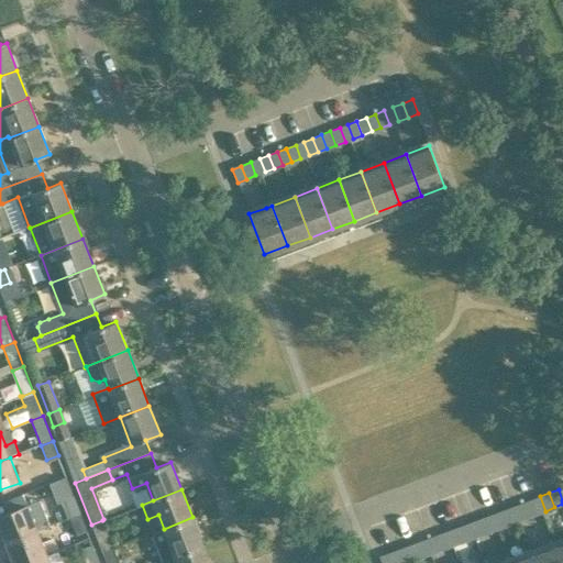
[(7,512),(0,515),(0,527),(6,541),(36,529),(50,525),(40,499),(26,505),(23,494),(2,501),(7,512)]
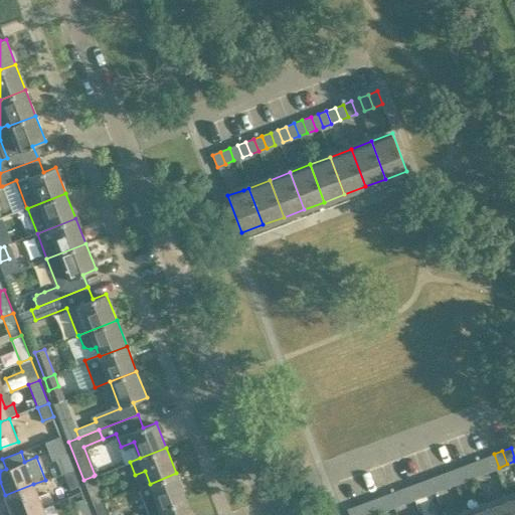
[(73,469),(67,454),(57,458),(63,473),(73,469)]
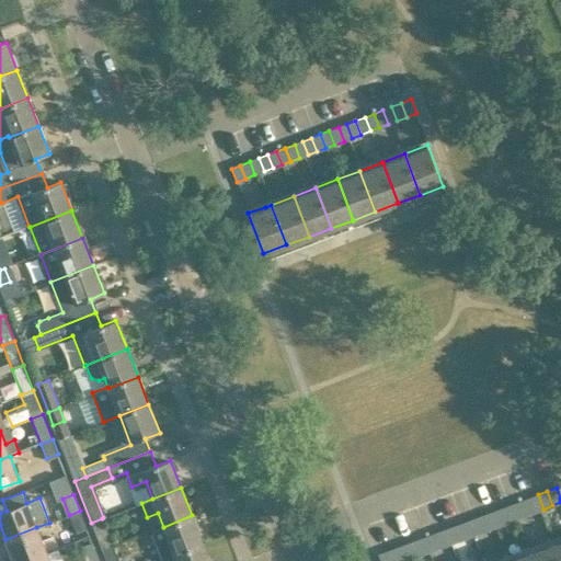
[(535,513),(529,497),(521,501),(526,516),(535,513)]
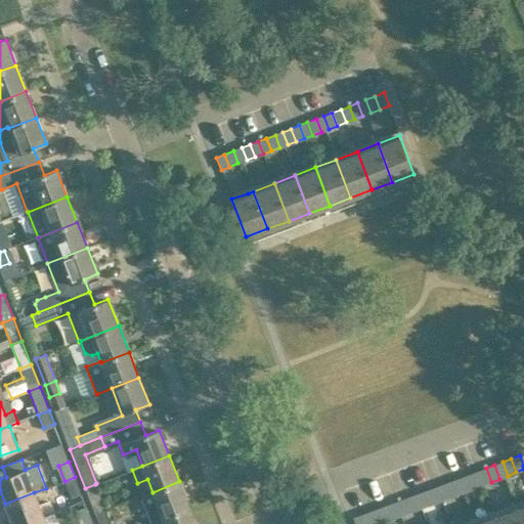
[(486,468),(477,471),(483,485),(491,482),(486,468)]
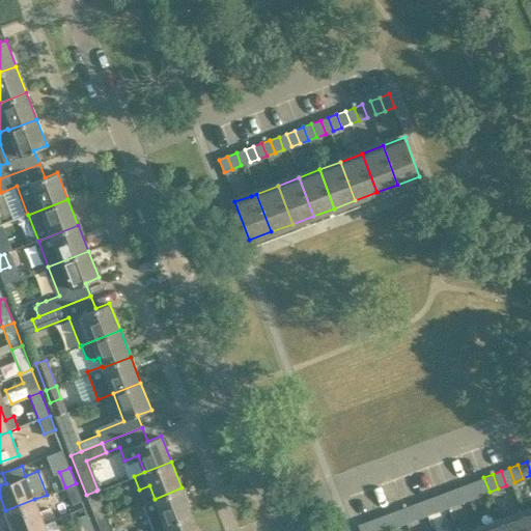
[(490,492),(483,477),(475,480),(480,495),(490,492)]
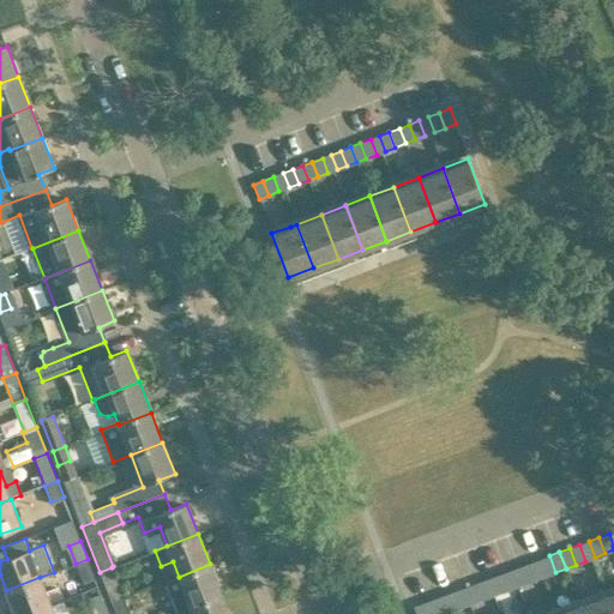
[(540,560),(546,576),(555,572),(549,555),(540,560)]
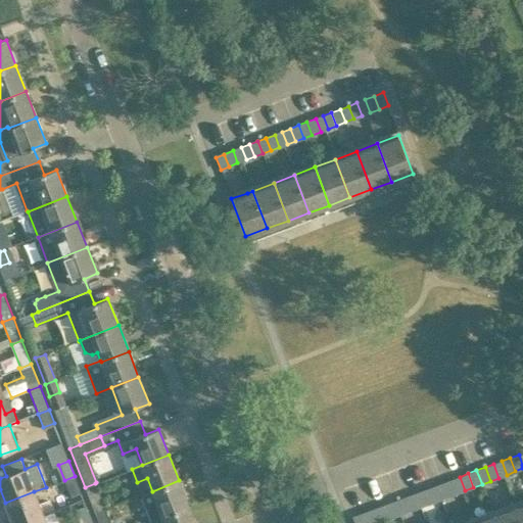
[(82,493),(75,476),(64,480),(70,497),(82,493)]
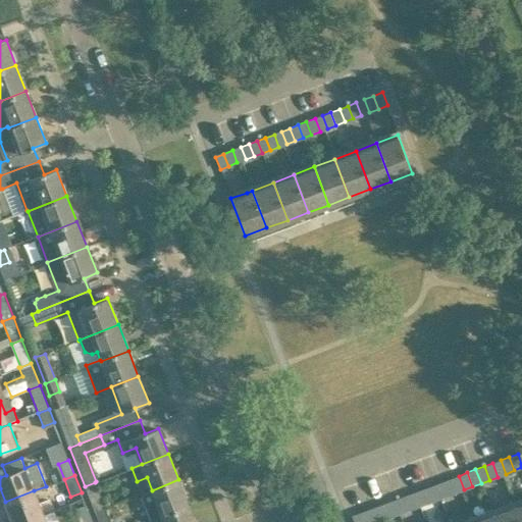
[(457,492),(452,478),(442,482),(448,496),(457,492)]
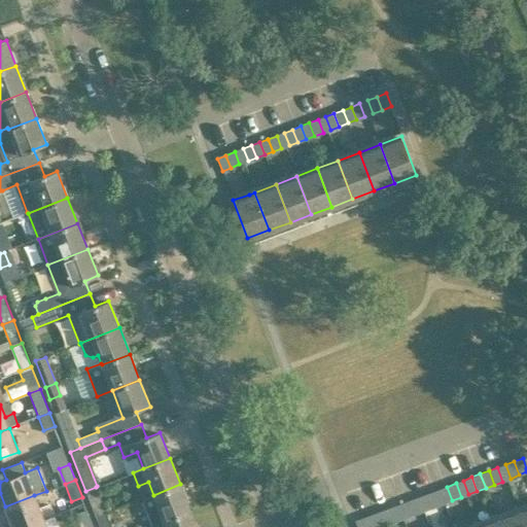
[(190,511),(180,484),(153,495),(143,499),(144,501),(142,502),(151,526),(154,525),(190,511)]
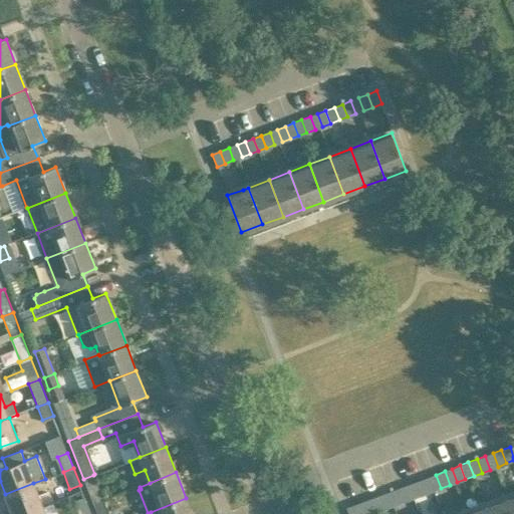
[(93,475),(83,479),(93,504),(103,500),(93,475)]
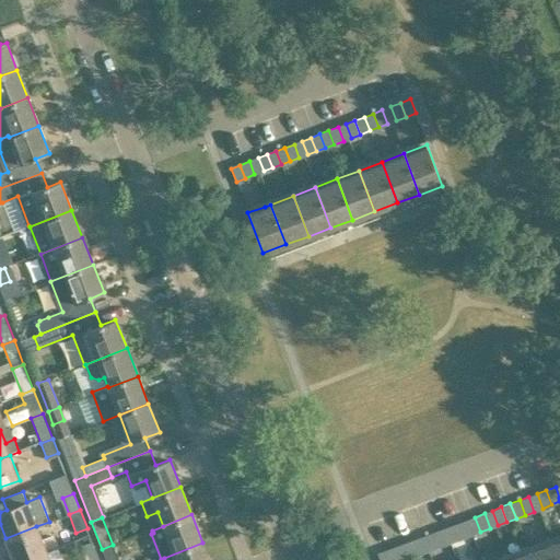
[(475,517),(466,521),(471,535),(480,532),(475,517)]
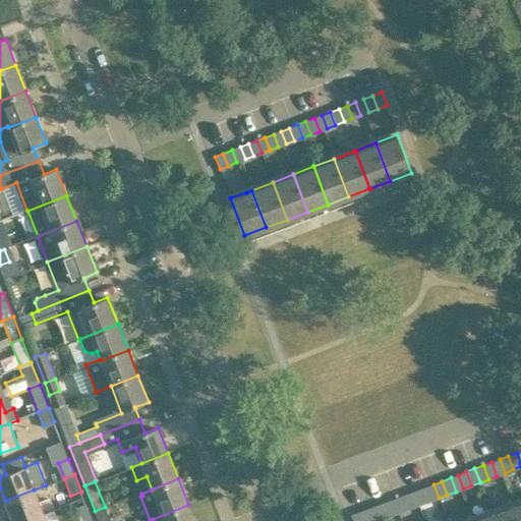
[(433,484),(425,487),(430,501),(439,498),(433,484)]
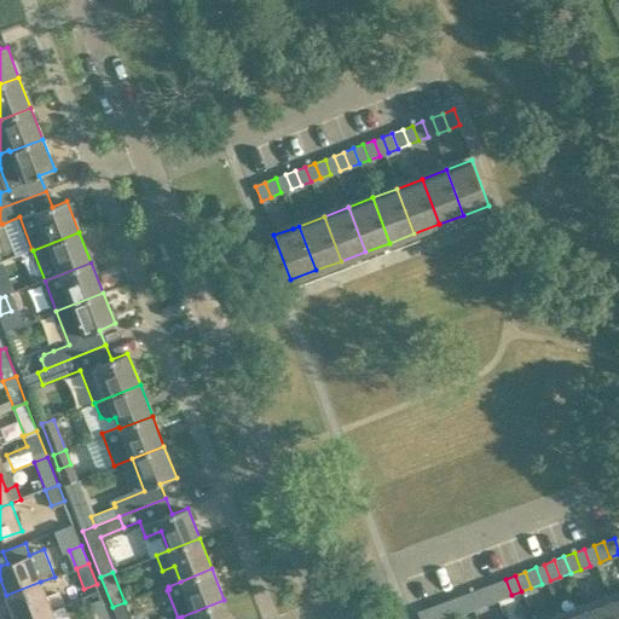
[(496,583),(502,599),(512,595),(505,579),(496,583)]
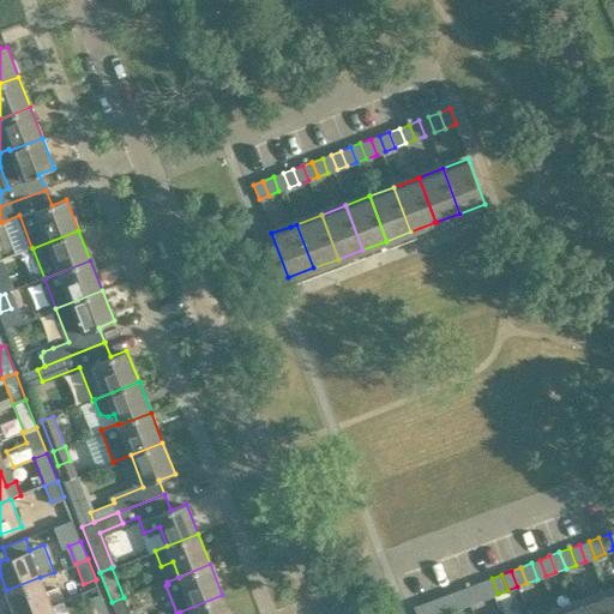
[(24,613),(50,605),(40,577),(6,590),(14,613),(24,613)]
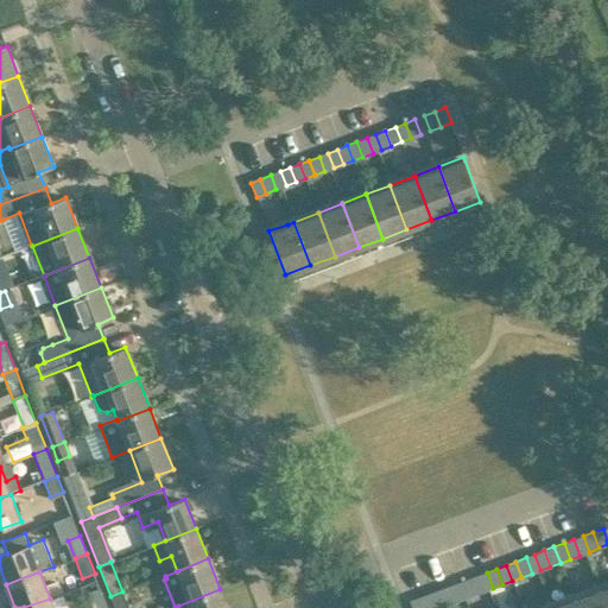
[(483,591),(477,576),(468,580),(474,595),(483,591)]
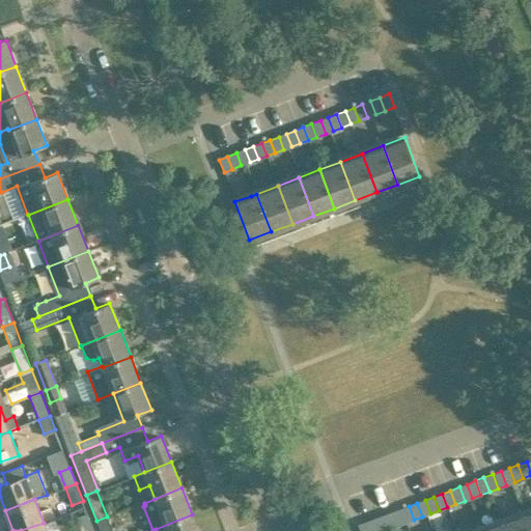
[(409,506),(400,509),(406,523),(414,520),(409,506)]
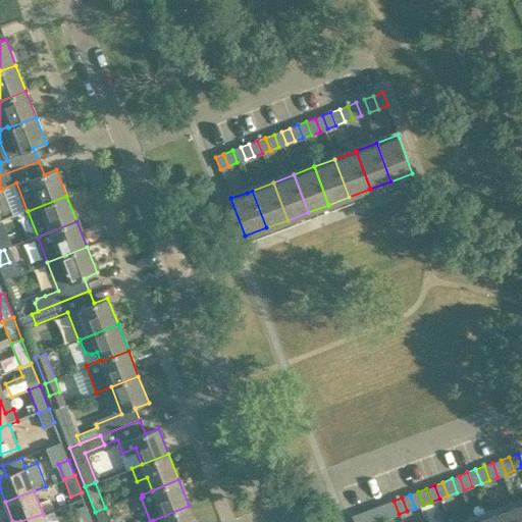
[(394,501),(385,504),(390,518),(399,514),(394,501)]
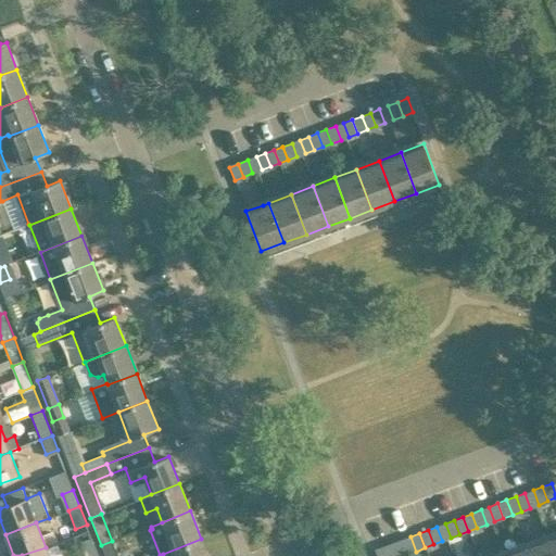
[(555,555),(555,533),(546,538),(553,555),(555,555)]
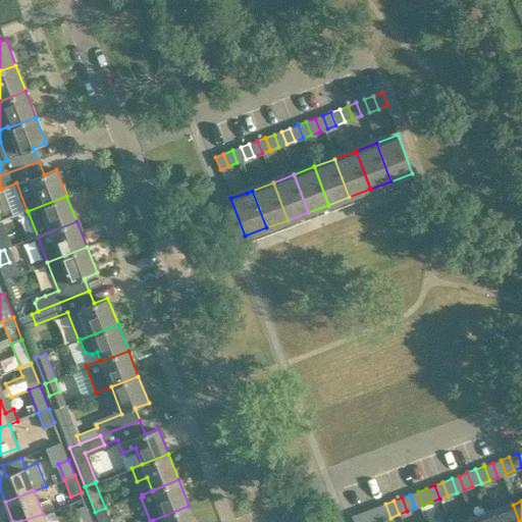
[(376,507),(382,521),(390,518),(385,504),(376,507)]
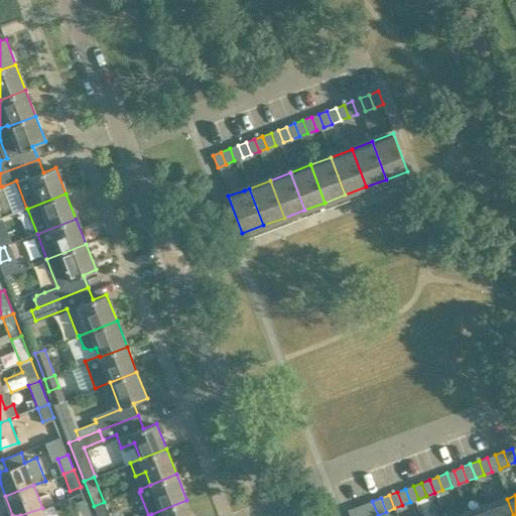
[(75,503),(79,515),(83,515),(91,513),(85,499),(75,503)]
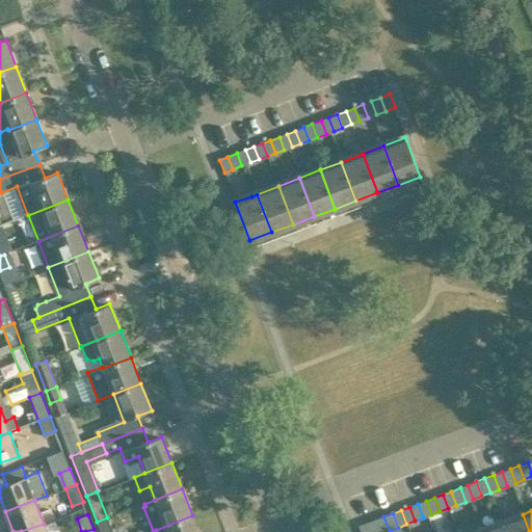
[(505,531),(529,531),(523,514),(502,522),(505,531)]
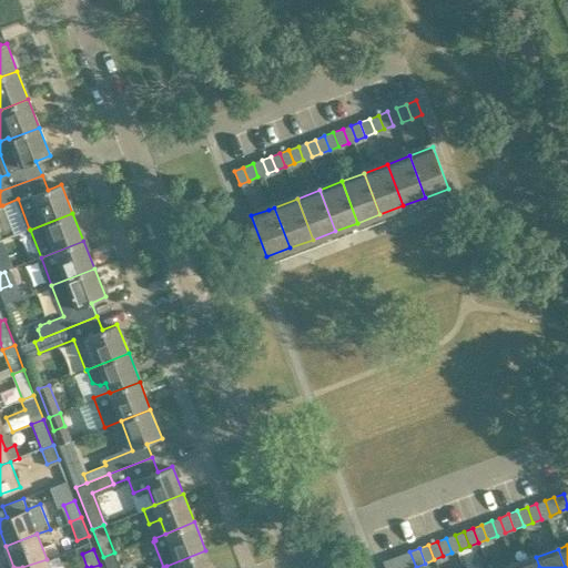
[(212,567),(205,550),(176,561),(178,567),(212,567)]
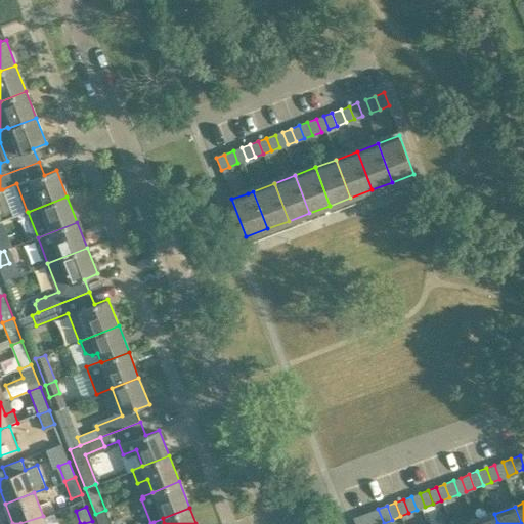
[(106,523),(111,522),(105,510),(95,514),(98,523),(106,523)]
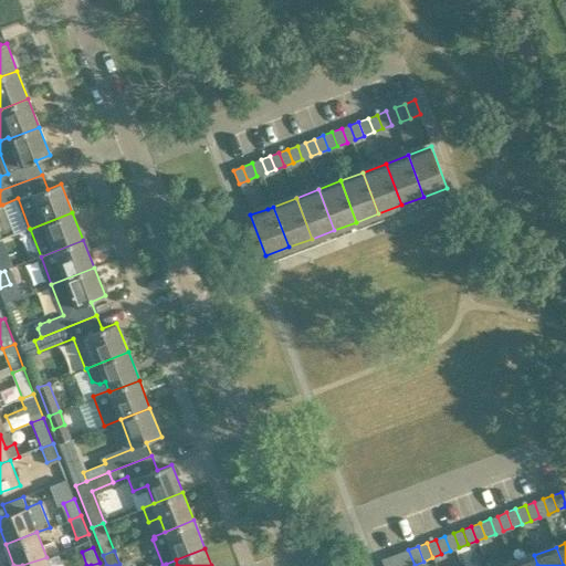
[(404,565),(399,553),(390,556),(394,565),(404,565)]
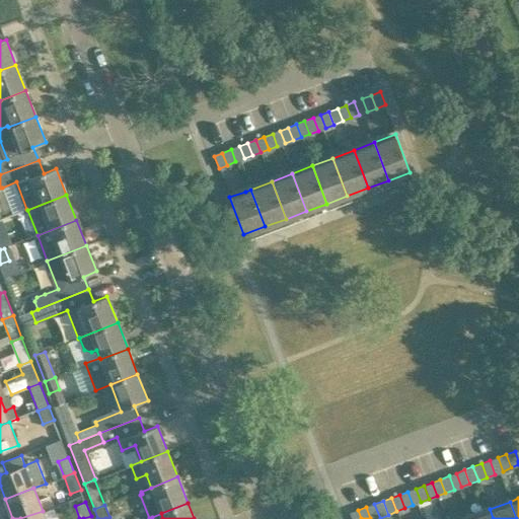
[(469,517),(469,518),(493,518),(490,509),(469,517)]
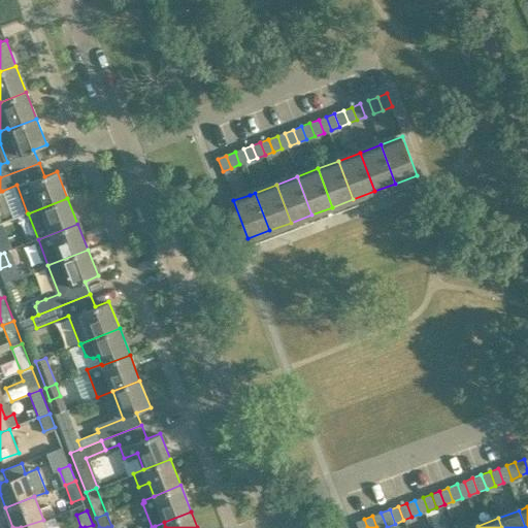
[(356,523),(357,527),(367,527),(364,519),(356,523)]
